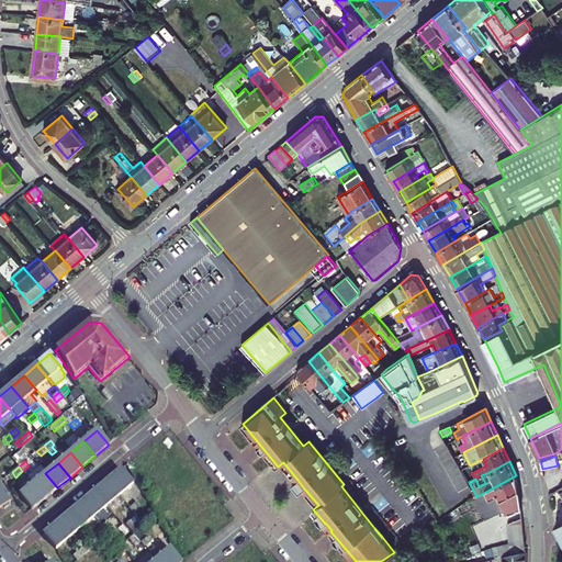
[(108,481),(120,496),(133,484),(121,470),(108,481)]
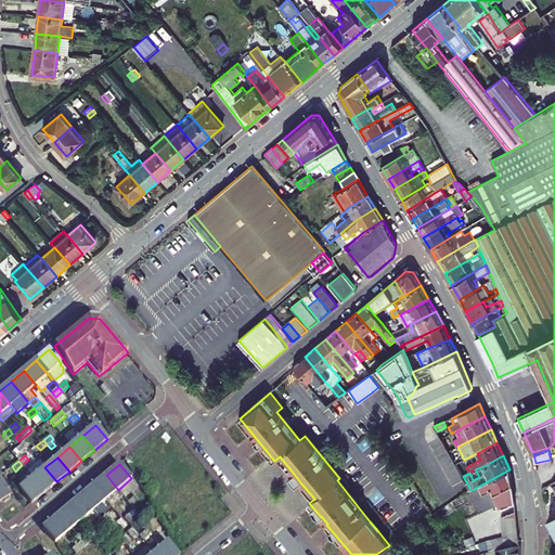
[(33,478),(44,492),(56,481),(44,467),(33,478)]
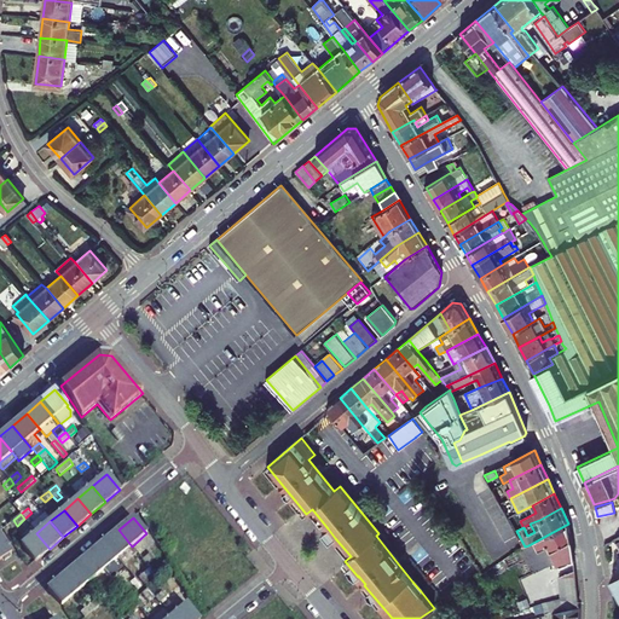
[(533,557),(542,554),(547,565),(555,561),(557,566),(560,565),(556,557),(554,549),(571,541),(568,524),(528,545),(530,547),(528,548),(533,557)]
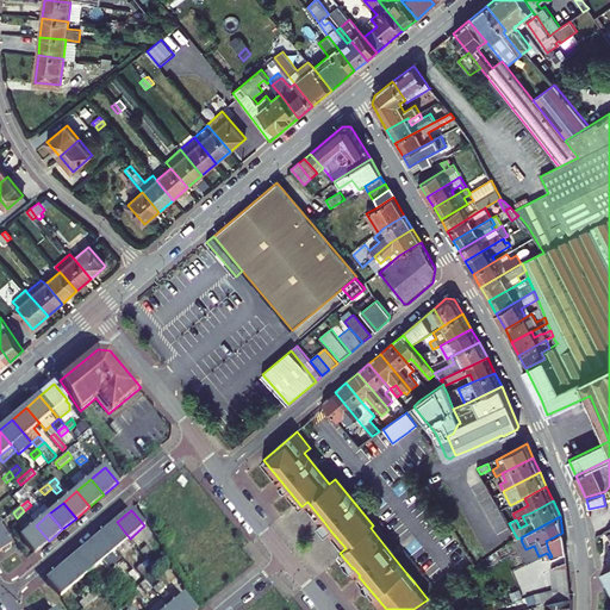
[(323,521),(319,523),(327,533),(330,530),(323,521)]
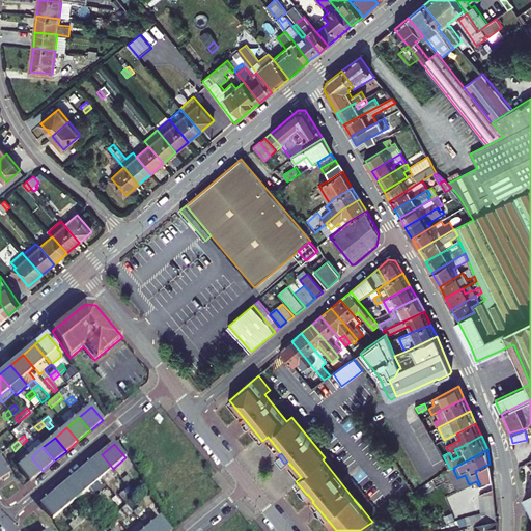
[(89,465),(101,478),(113,469),(102,454),(89,465)]
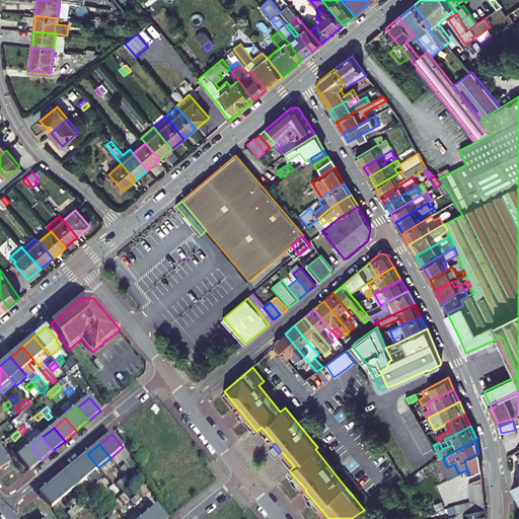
[(0,469),(9,463),(0,449),(0,446),(1,446),(0,445),(0,469)]
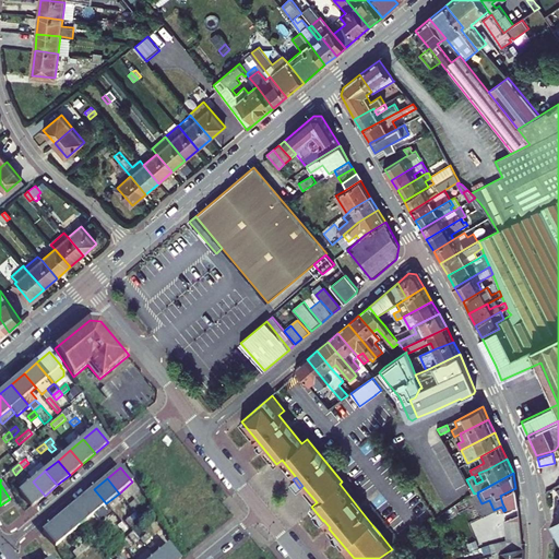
[(32,507),(45,496),(33,482),(20,492),(32,507)]
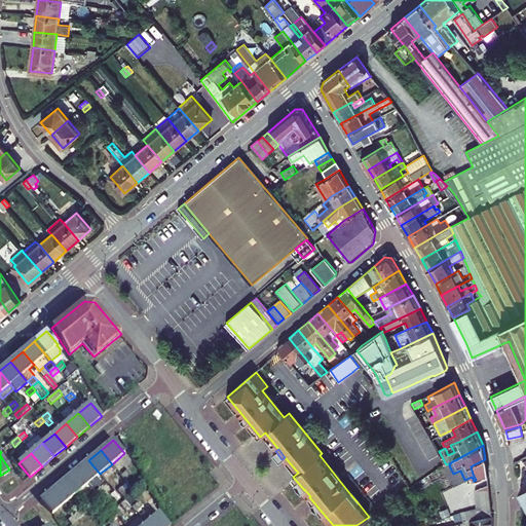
[(473,474),(487,467),(485,459),(471,466),(473,474)]
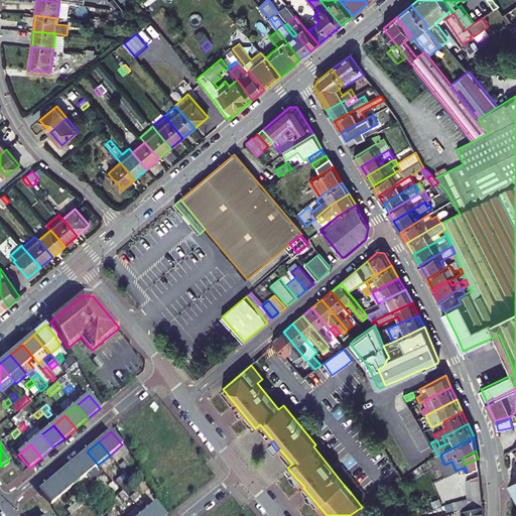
[(76,462),(94,483),(105,474),(98,465),(87,452),(76,462)]
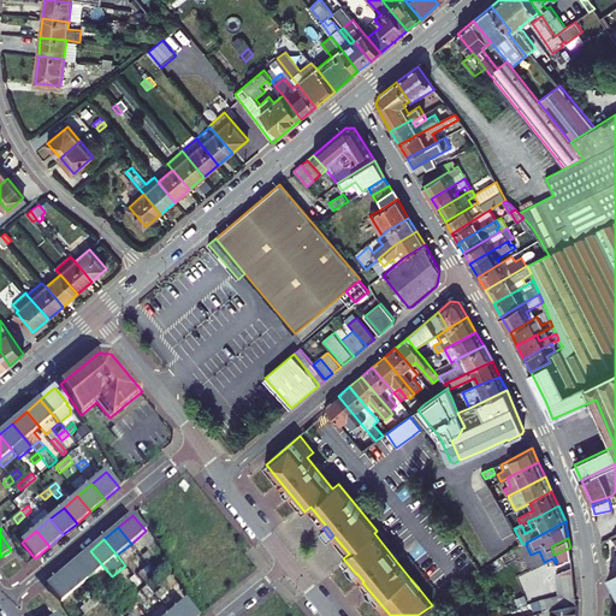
[(391,548),(388,550),(396,561),(400,558),(391,548)]
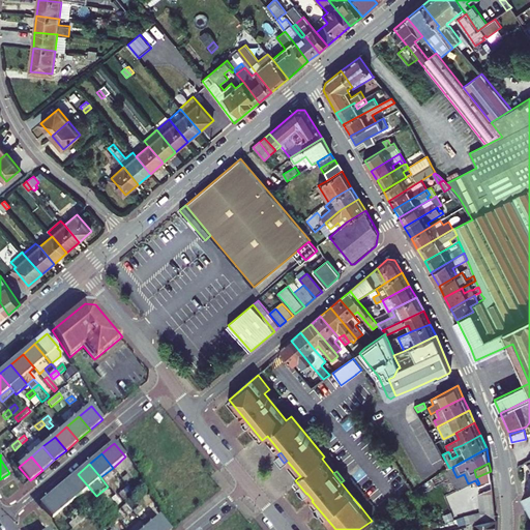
[(479,483),(492,479),(491,471),(476,477),(479,483)]
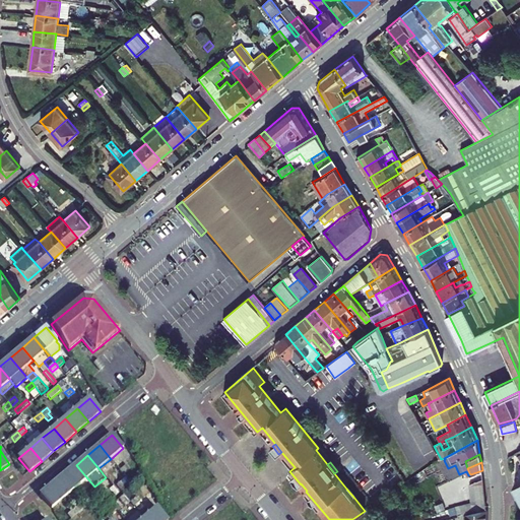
[(76,465),(64,475),(75,489),(80,494),(84,491),(92,501),(101,494),(98,490),(94,486),(76,465)]
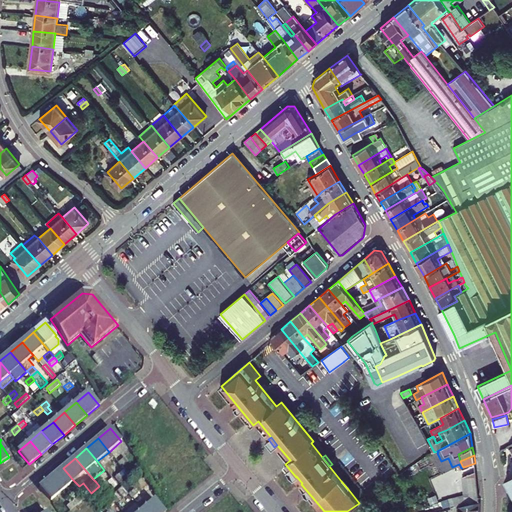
[(119,463),(122,467),(128,462),(125,458),(119,463)]
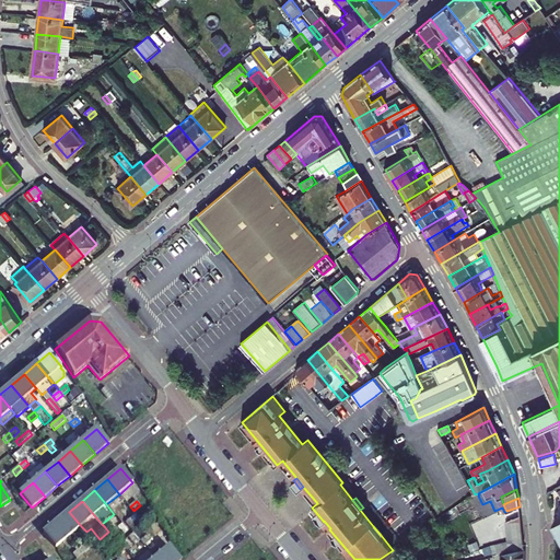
[(123,512),(127,516),(133,511),(130,506),(123,512)]
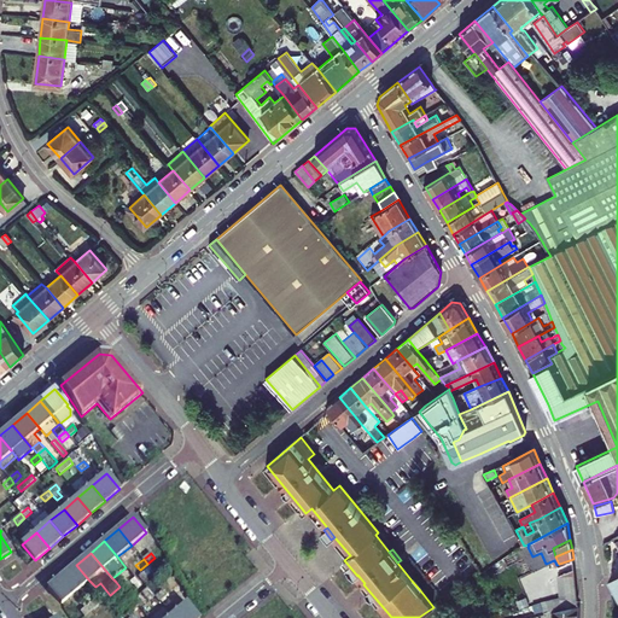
[(558,573),(559,575),(575,570),(573,559),(559,564),(557,565),(555,565),(558,573)]
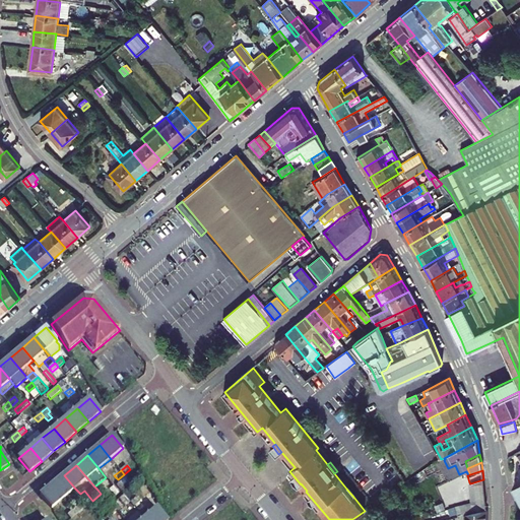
[(53,484),(64,498),(66,496),(71,492),(75,489),(64,475),(53,484)]
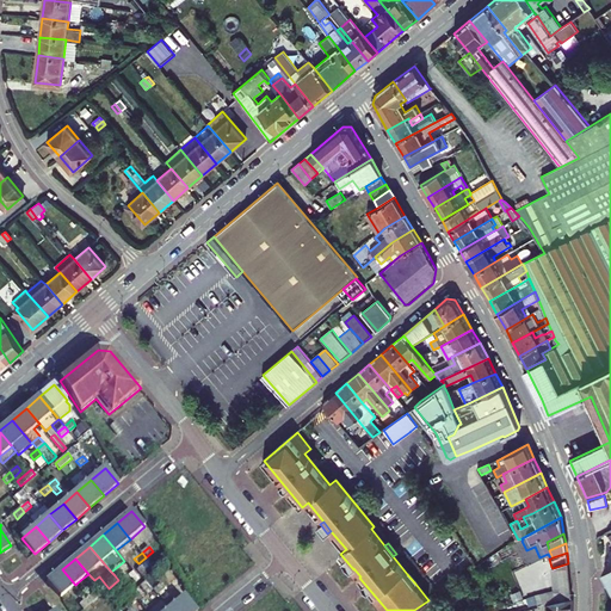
[(553,576),(569,572),(568,563),(553,568),(553,576)]
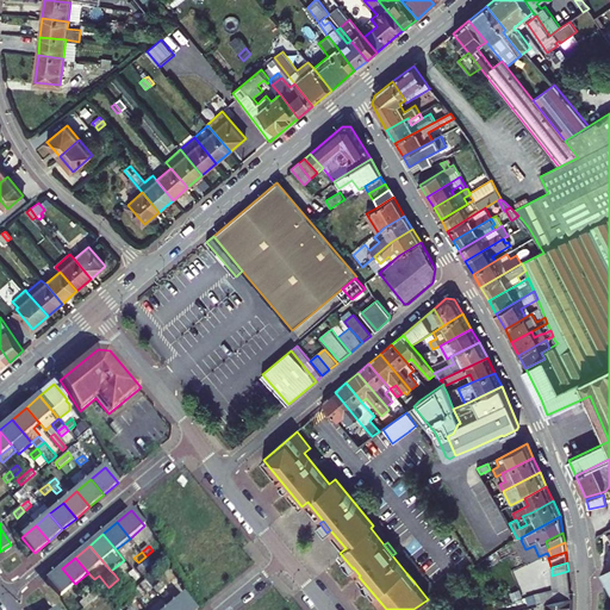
[(62,568),(48,580),(61,596),(75,584),(62,568)]
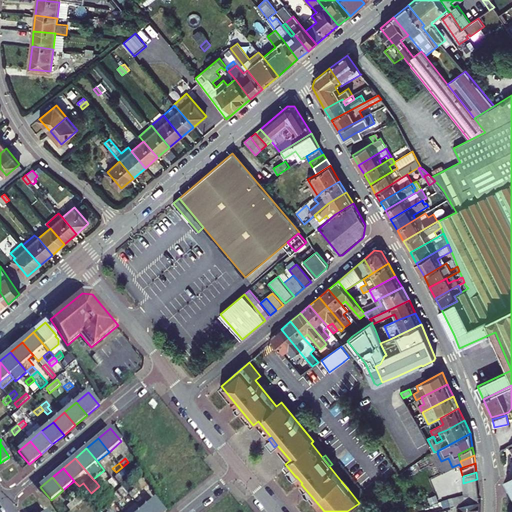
[(102,477),(96,482),(99,486),(105,481),(102,477)]
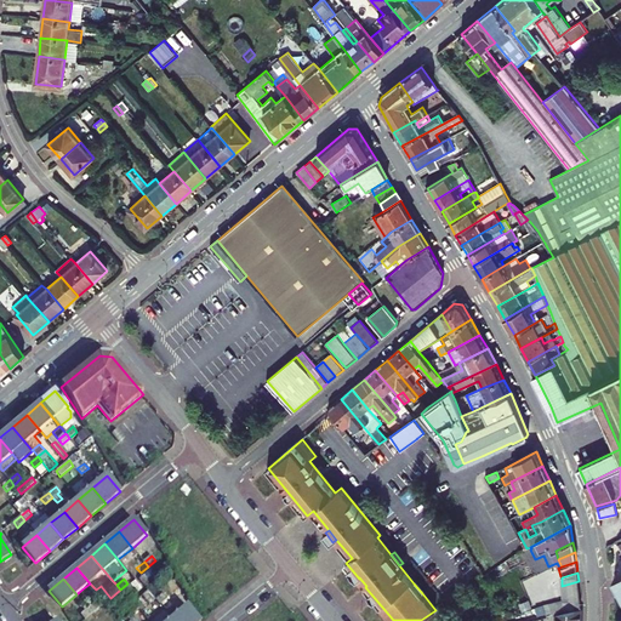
[(414,584),(422,593),(426,591),(417,580),(414,584)]
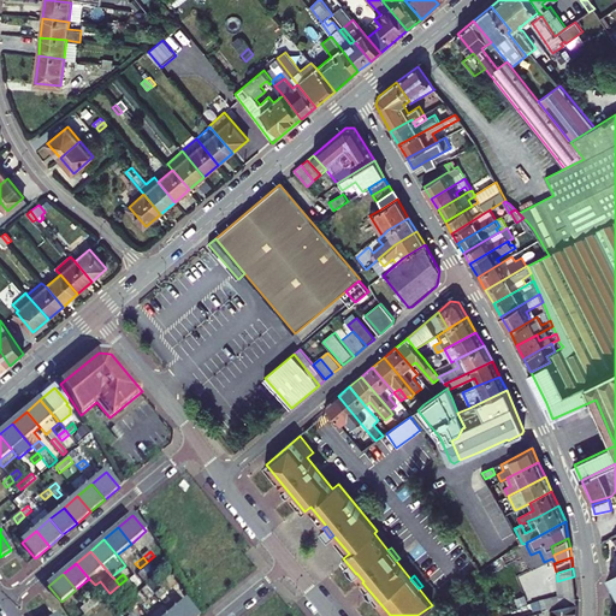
[(574,586),(574,576),(557,581),(558,590),(574,586)]
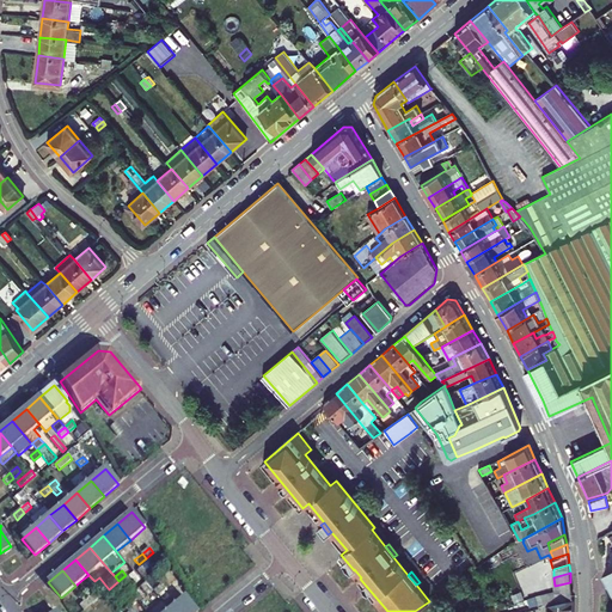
[(555,586),(556,593),(571,591),(570,582),(555,586)]
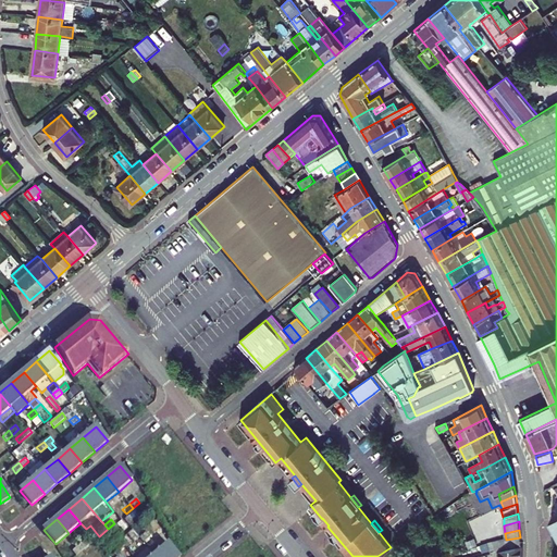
[(140,539),(144,543),(155,555),(156,556),(177,556),(161,536),(155,542),(147,532),(140,539)]
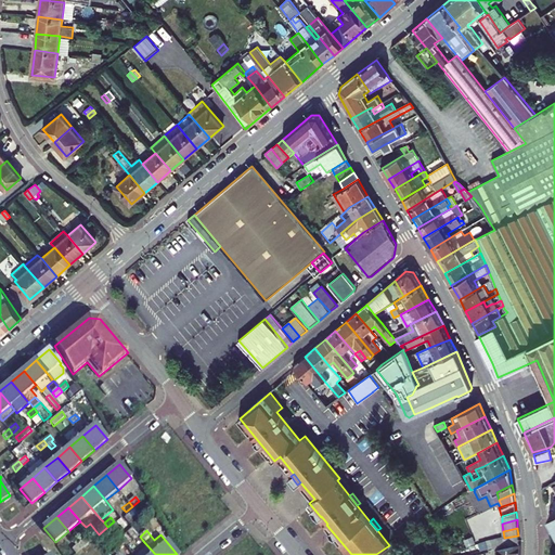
[(102,538),(106,543),(114,537),(110,531),(102,538)]
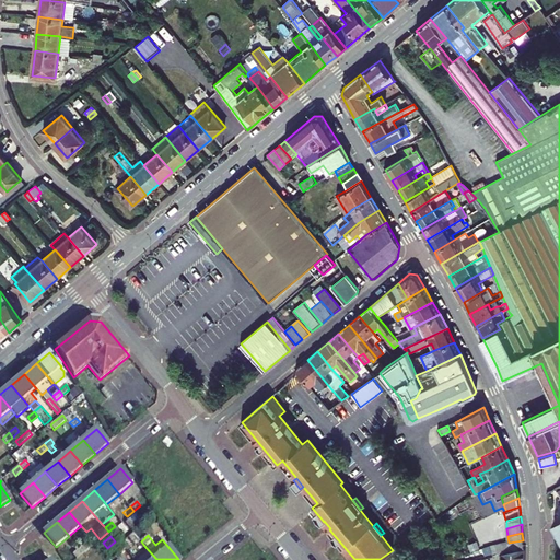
[(524,549),(523,540),(509,543),(490,546),(493,557),(501,555),(524,549)]
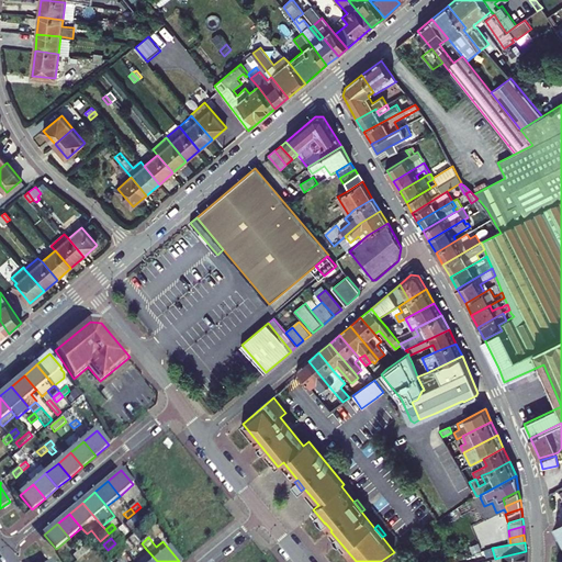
[(135,549),(138,553),(145,548),(142,543),(135,549)]
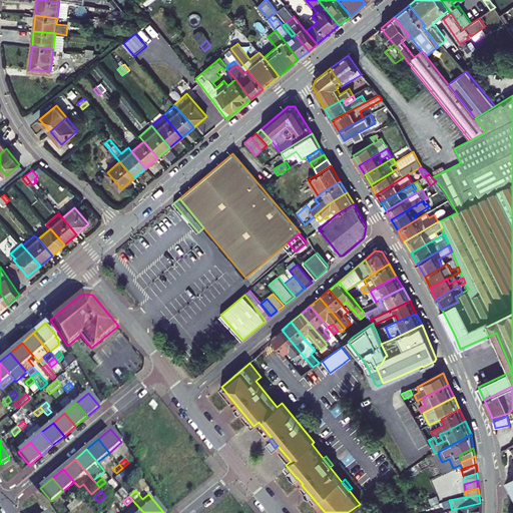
[(76,507),(82,502),(79,497),(72,503),(76,507)]
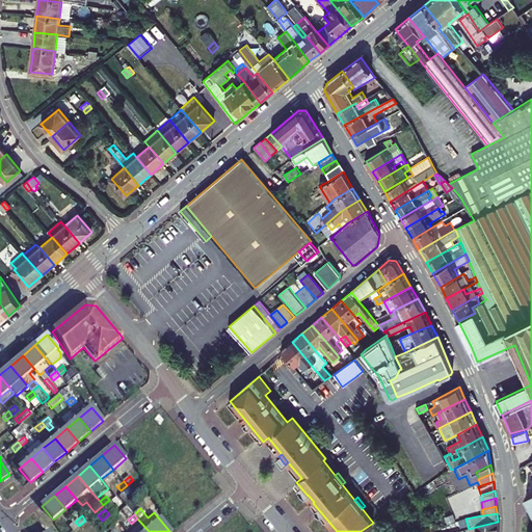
[(118,520),(114,515),(106,524),(112,531),(111,531),(118,531),(112,525),(118,520)]
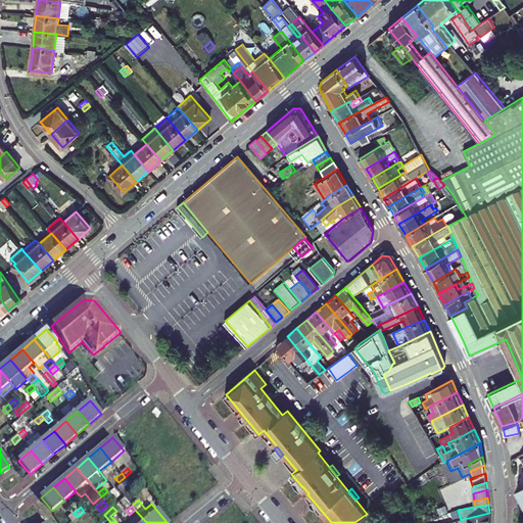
[(67,518),(72,522),(78,517),(74,513),(67,518)]
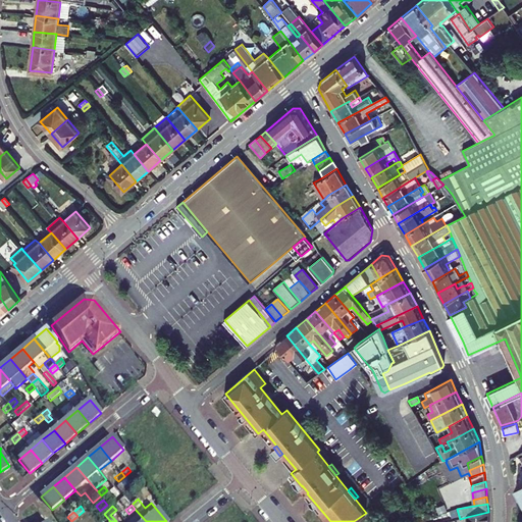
[(466,521),(487,521),(488,512),(467,517),(466,521)]
